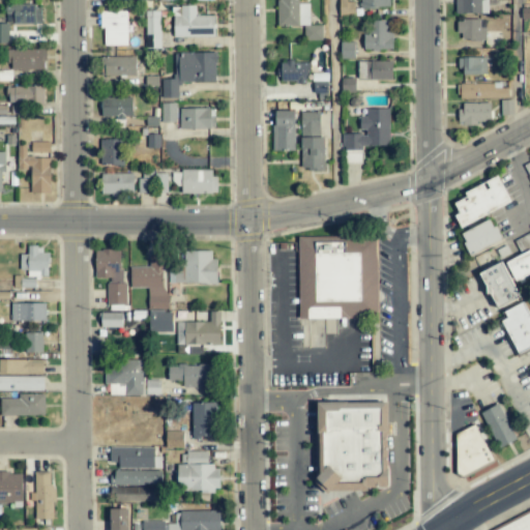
[(322,40),(321,25),(310,25),(308,3),(298,3),(297,0),(277,0),(277,26),(304,26),(304,40),(322,40)]
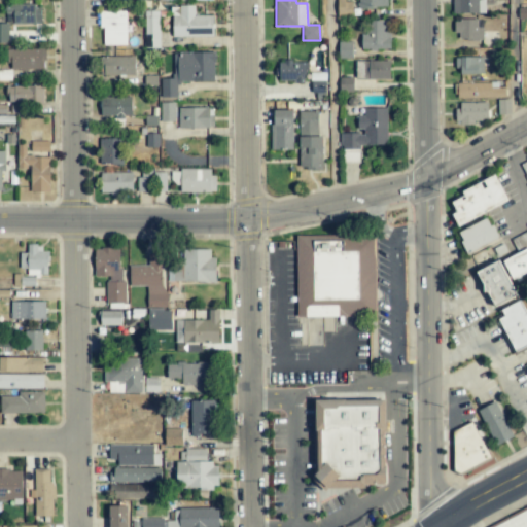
[(345,4),(344,0),(337,0),(338,13),(351,13),(351,5),(345,4)]
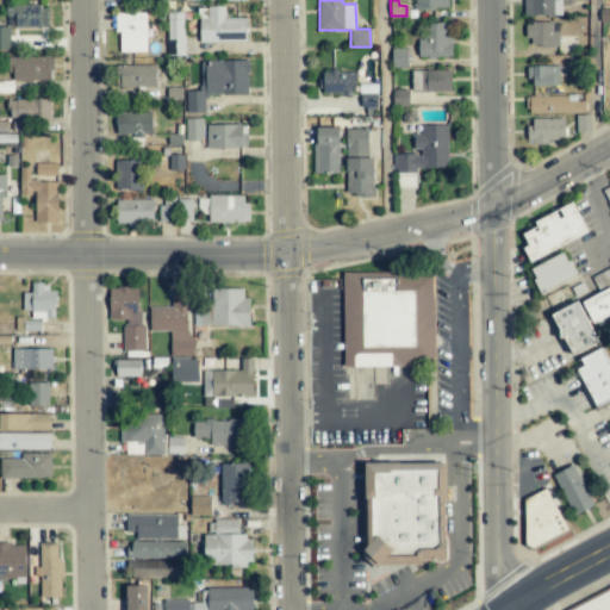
[(414,0),(415,10),(448,10),(447,0),(414,0)]
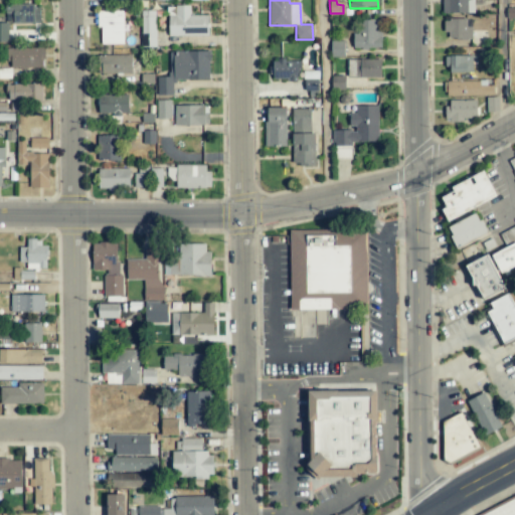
[(473,0),(442,0),(443,14),(473,13),(473,0)]
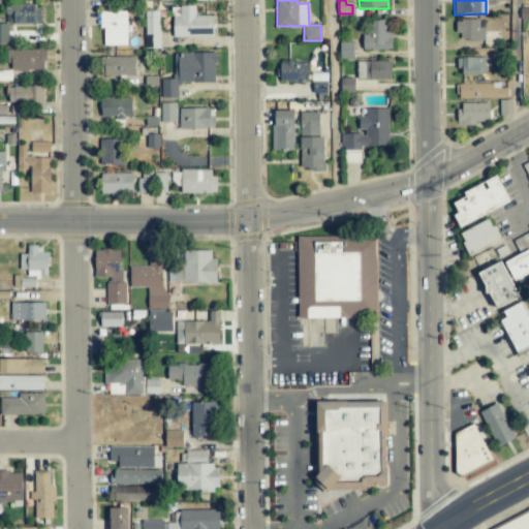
[(5,5),(6,24),(41,24),(41,4),(5,5)]
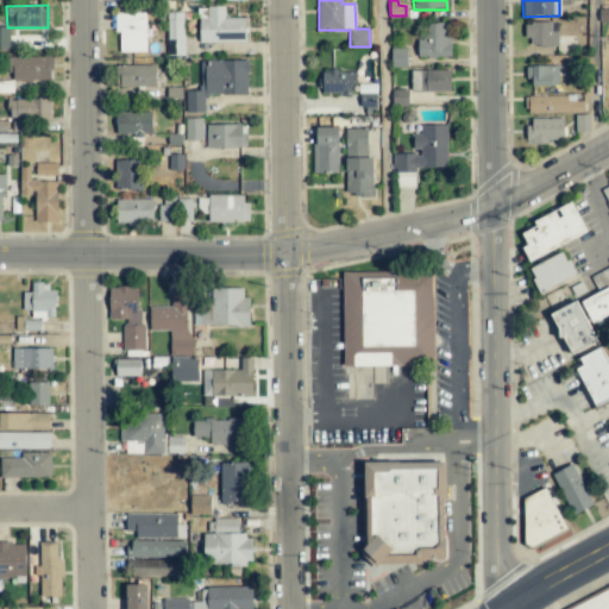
[(246,42),(246,18),(225,18),(225,6),(207,7),(207,11),(199,11),(199,43),(246,42)]
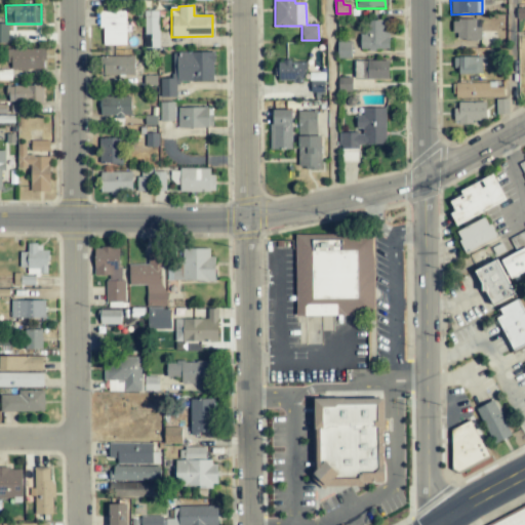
[(158,48),(159,11),(145,10),(144,48),(158,48)]
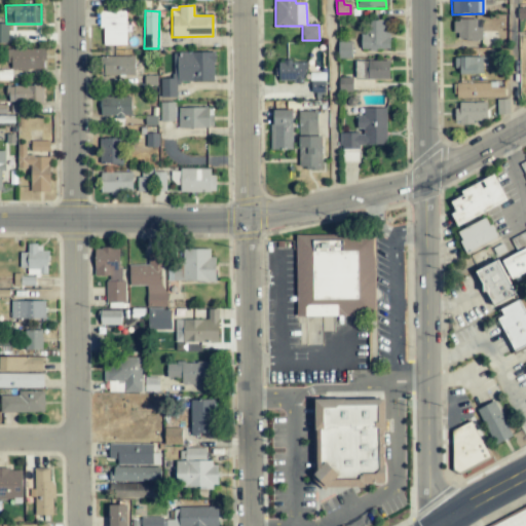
[(100,28),(103,28),(104,45),(126,44),(125,11),(99,11),(100,28)]
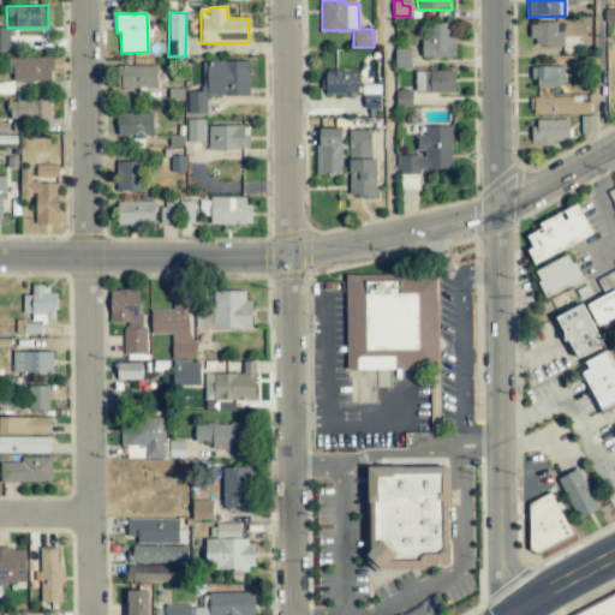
[(561,47),(561,22),(532,23),(532,47),(561,47)]
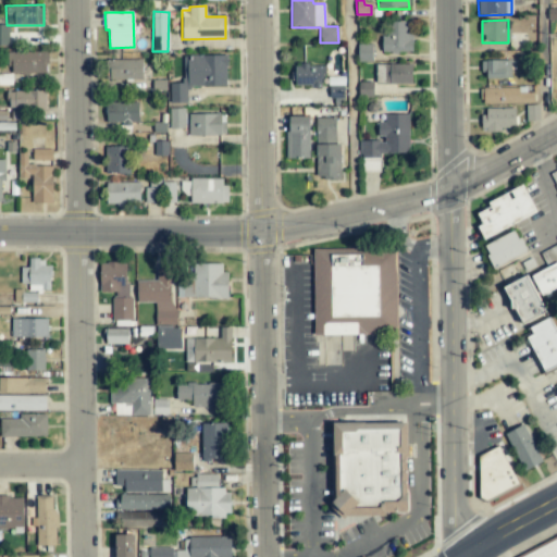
[(412,52),(411,22),(382,22),(383,53),(412,52)]
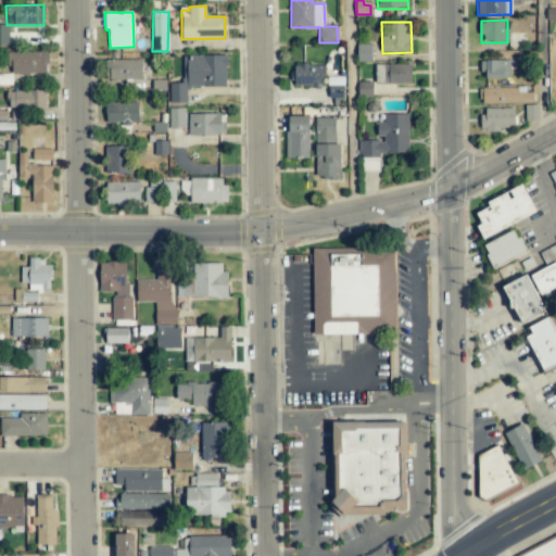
[(0,45),(9,46),(9,25),(0,24),(0,45)]
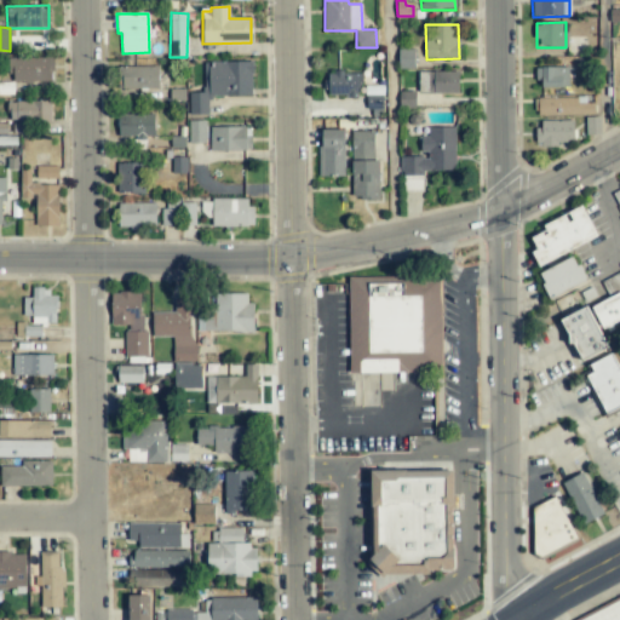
[(414,50),(399,49),(397,68),(414,69),(414,50)]
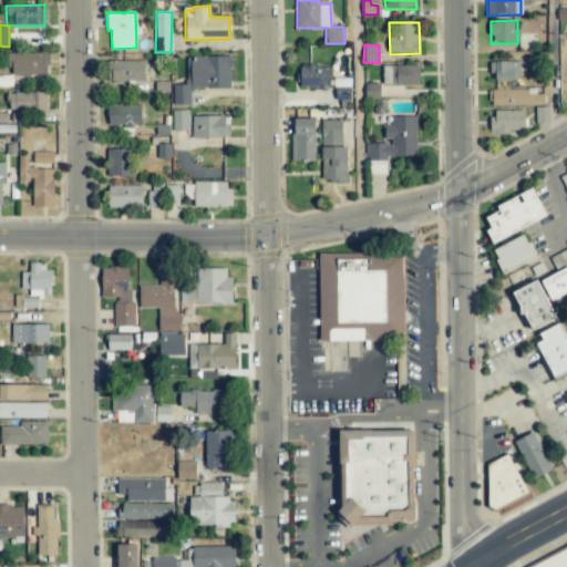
[(49,53),(8,52),(8,74),(49,75),(49,53)]
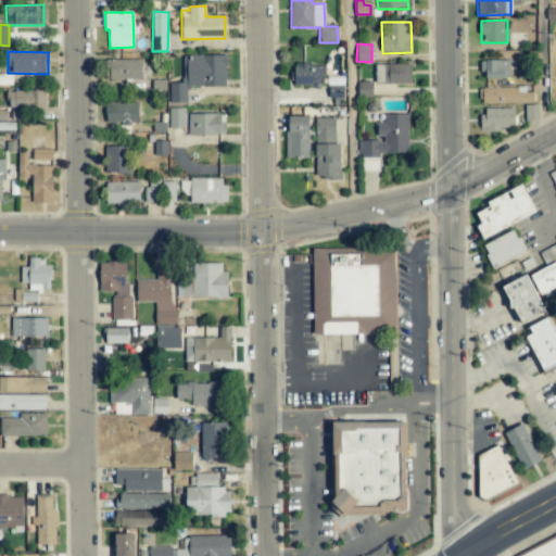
[(188,102),(187,87),(227,86),(226,55),(184,55),(184,83),(169,84),(171,103),(188,102)]
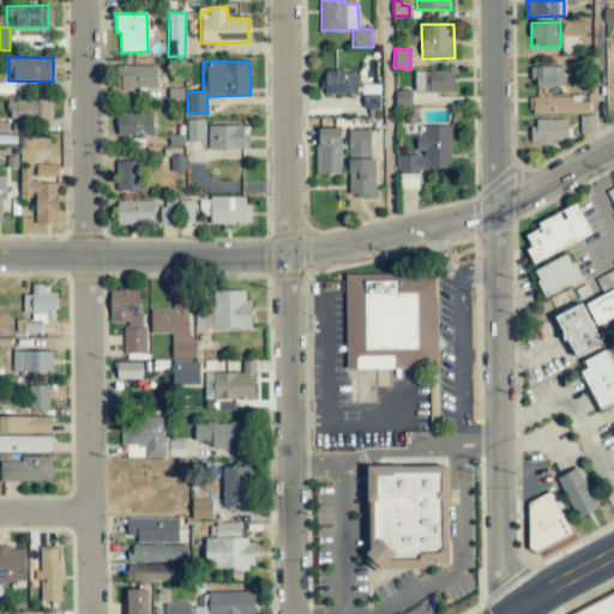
[(157,66),(115,66),(116,88),(157,86),(157,66)]
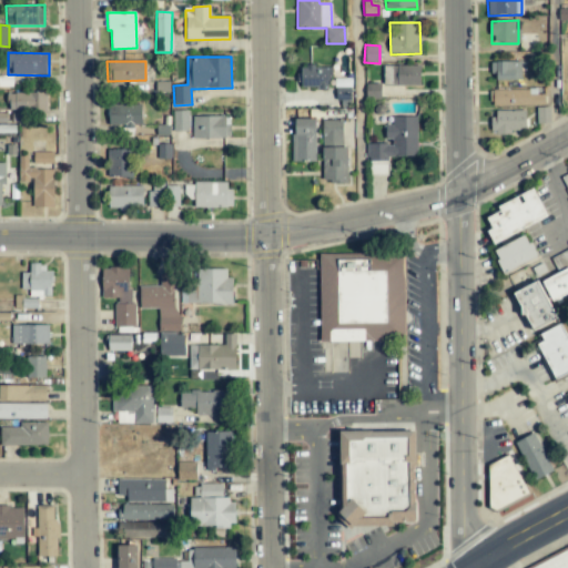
[(493,81),(521,80),(520,61),(493,62),(493,81)]
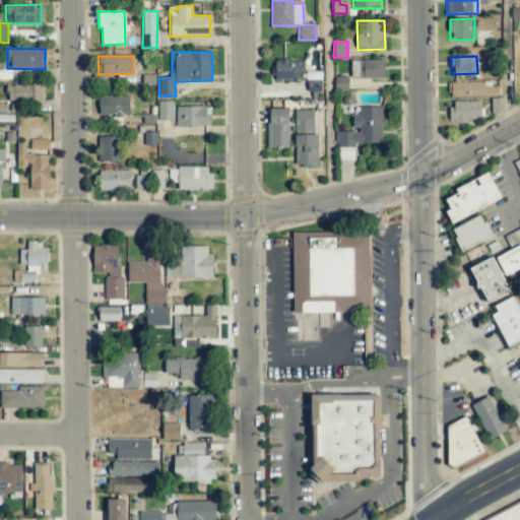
[(384,78),(385,61),(351,60),(351,78),(384,78)]
